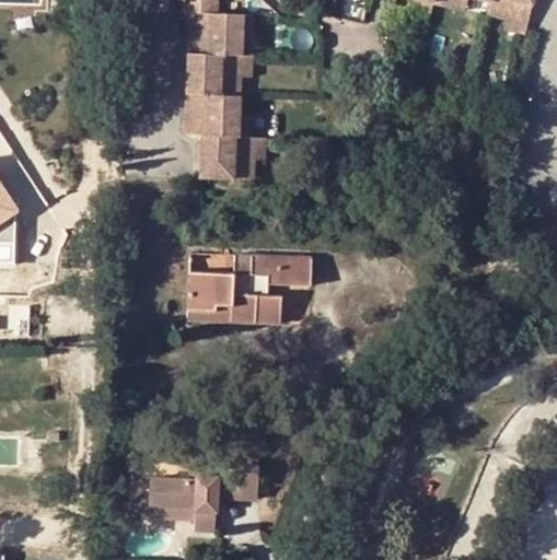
[(215,18),(216,0),(186,0),(186,14),(190,15),(178,137),(194,138),(190,178),(242,185),(244,165),(246,143),(243,142),(231,141),(233,120),(236,82),(239,61),(241,42),(243,20),(215,18)]
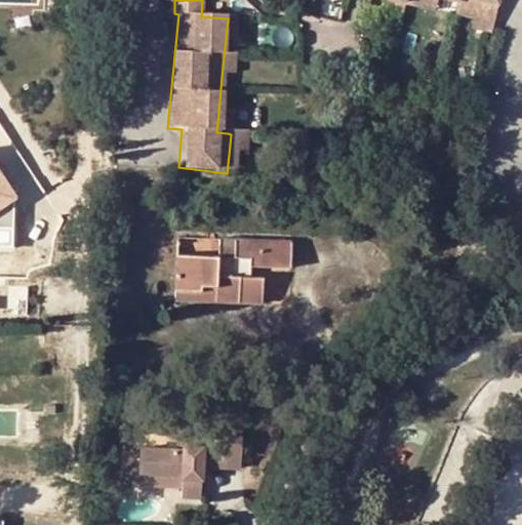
[(405,10),(408,0),(405,0),(387,0),(386,6),(405,10)]
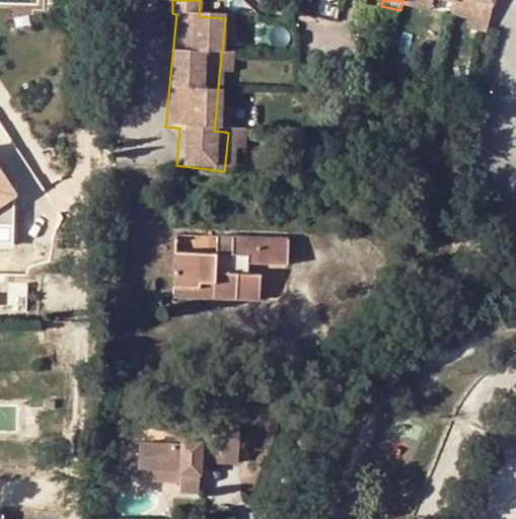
[(400,0),(403,0),(433,7),(435,0),(444,0),(455,3),(453,13),(470,17),(491,21),(495,0),(400,0)]
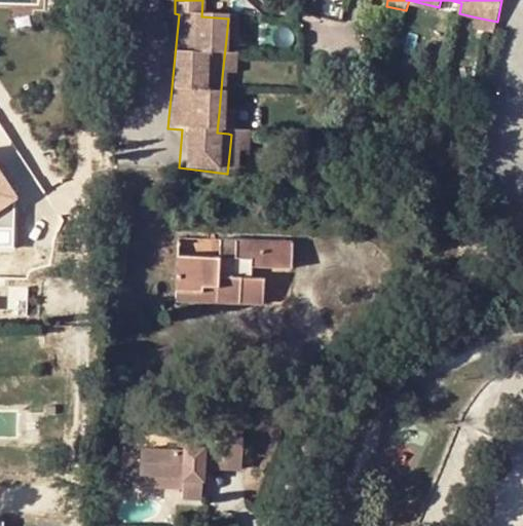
[(494,31),(497,22),(477,17),(475,27),(494,31)]
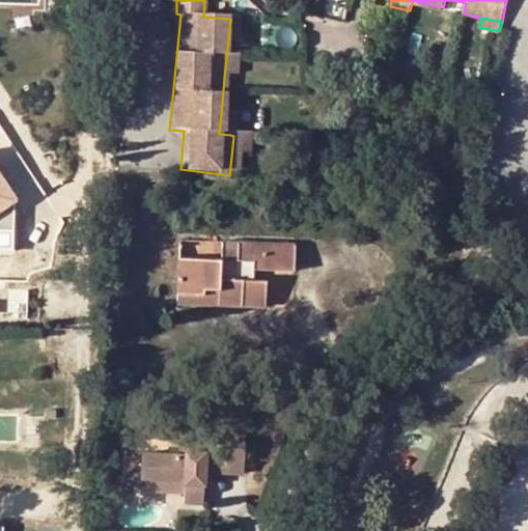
[(242,21),(230,19),(228,39),(240,40),(242,21)]
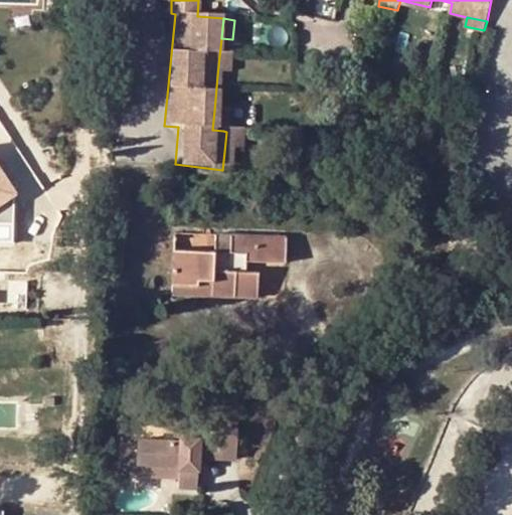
[(230,58),(219,56),(217,75),(228,77),(230,58)]
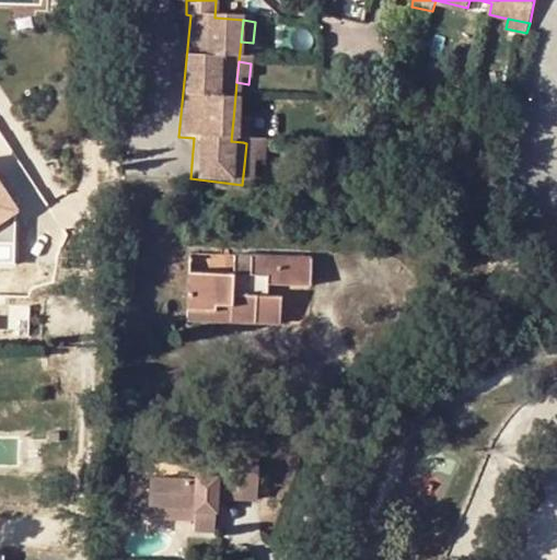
[(245,121),(233,120),(231,141),(243,142),(245,121)]
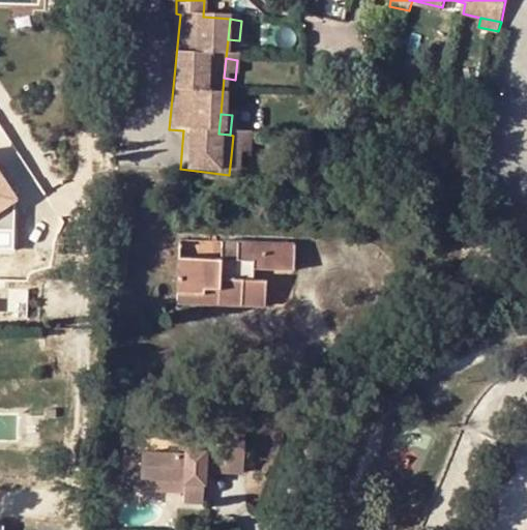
[(242,158),(244,137),(233,136),(231,156),(242,158)]
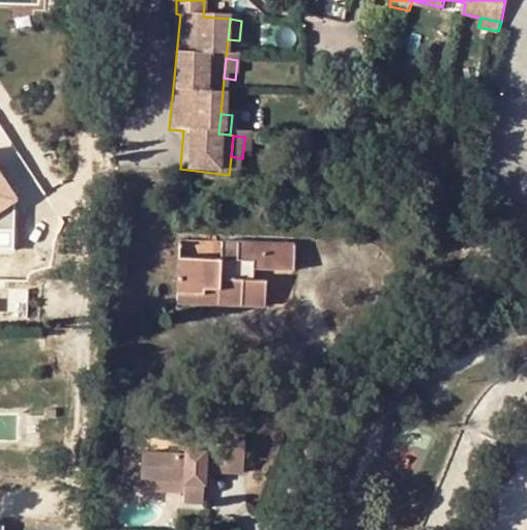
[(0,229),(17,229),(17,197),(0,171),(0,229)]
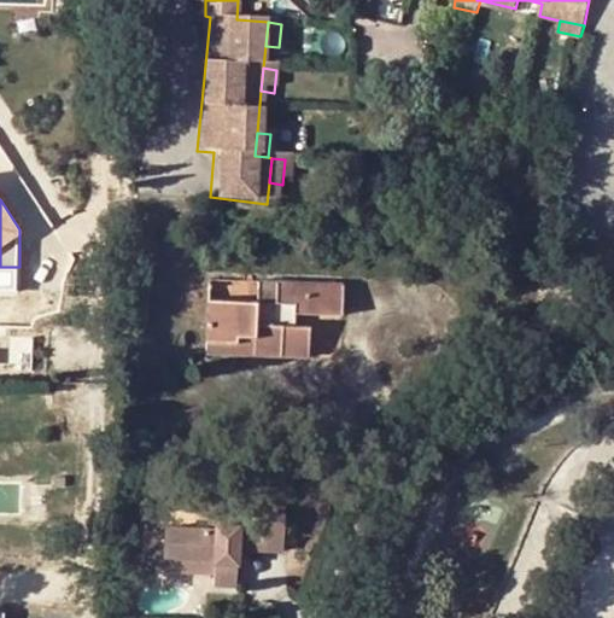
[(0,292),(19,292),(19,267),(0,267),(0,292)]
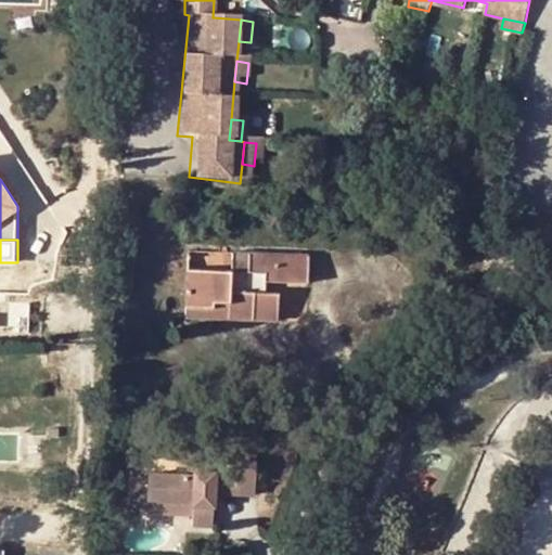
[(229,305),(228,320),(278,321),(279,293),(265,293),(265,282),(309,283),(309,255),(232,253),(232,270),(189,270),(188,309),(214,310),(214,305),(229,305)]
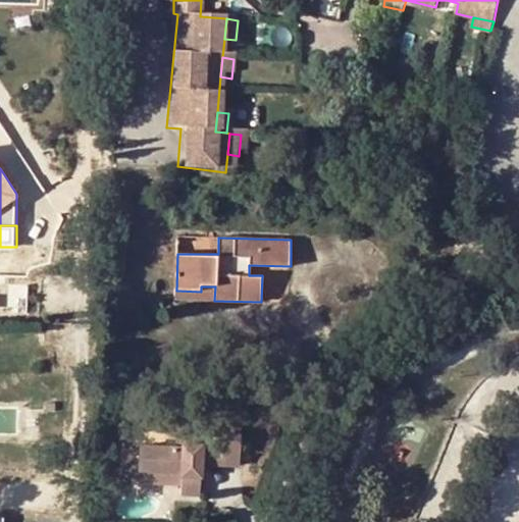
[(201,292),(176,291),(176,301),(214,301),(215,286),(201,286),(201,292)]
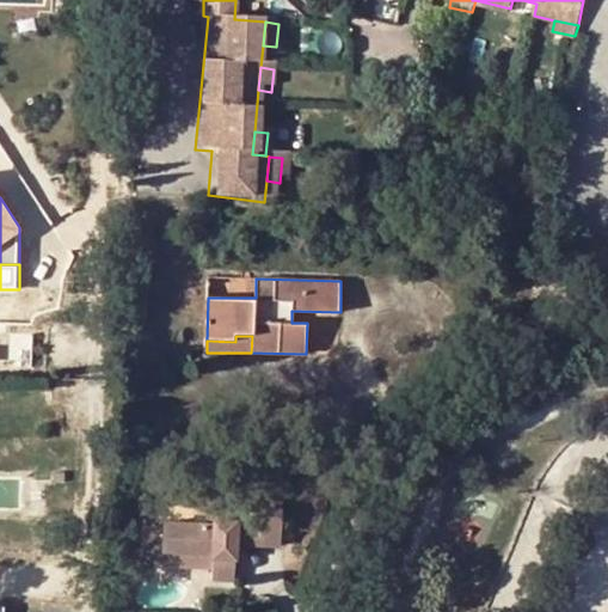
[(240,580),(241,543),(241,531),(243,503),(213,502),(212,526),(169,525),(169,530),(148,530),(147,564),(165,565),(165,550),(213,551),(213,568),(213,579),(240,580)]
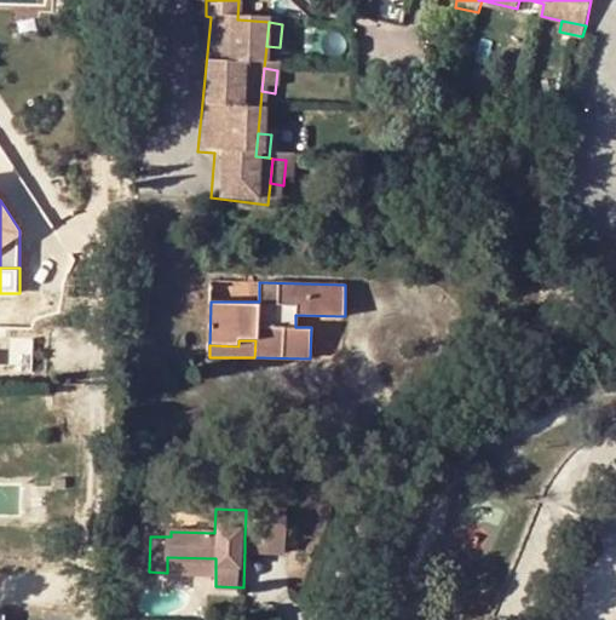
[(269,539),(269,551),(289,552),(291,516),(270,515),(269,539)]
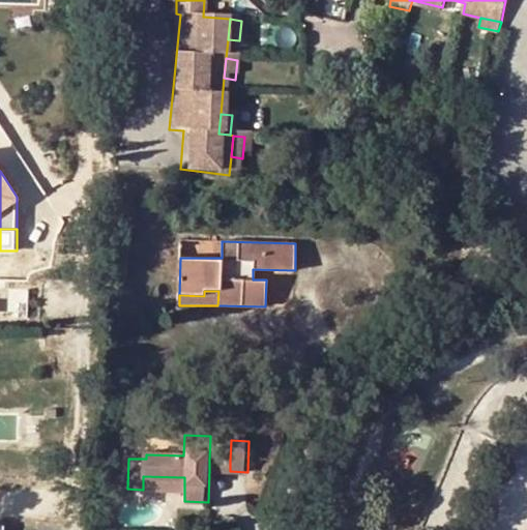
[(230,461),(209,460),(209,470),(230,471),(230,461)]
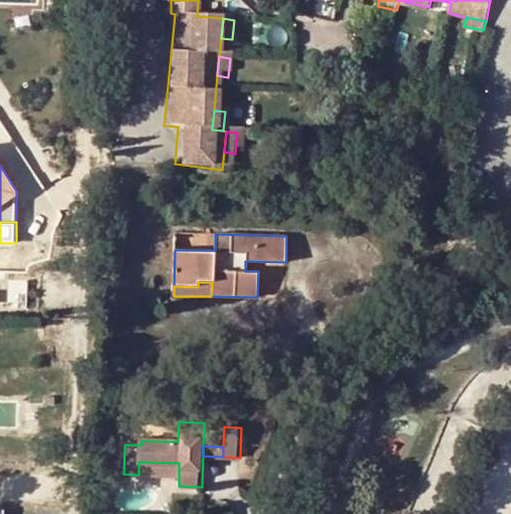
[(139,462),(139,475),(179,477),(179,463),(139,462)]
